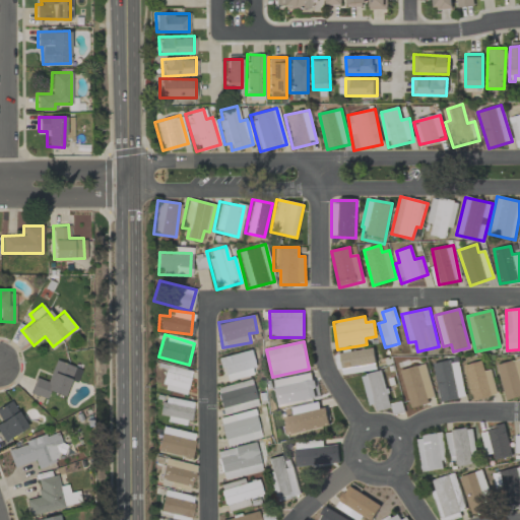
[(337,369),(376,364),(373,348),(335,354),(337,369)]
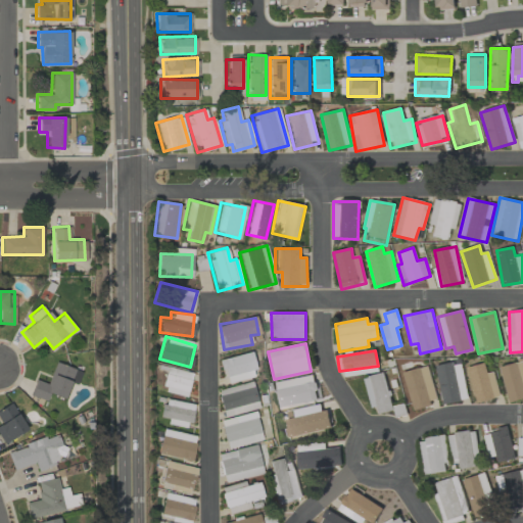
[(227,383),(256,375),(249,351),(220,360),(227,383)]
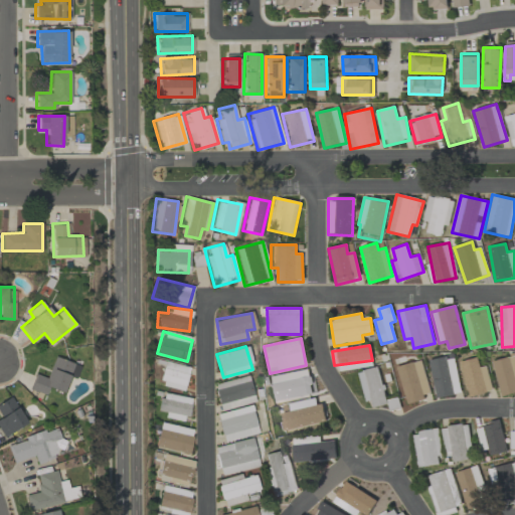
[(514,355),(492,362),(501,395),(514,391),(514,355)]
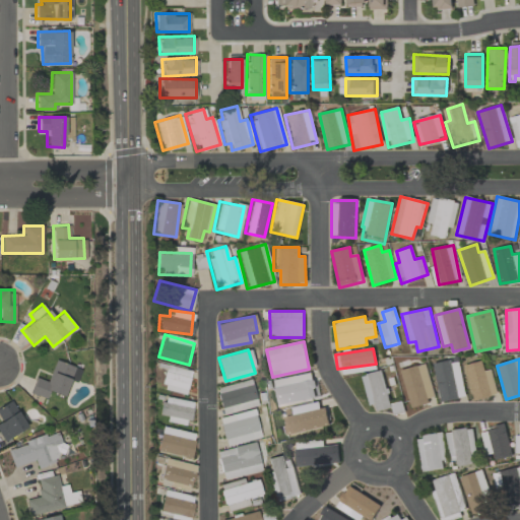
[(46,398),(49,391),(64,396),(69,380),(76,382),(80,369),(54,360),(47,382),(35,378),(29,393),(46,398)]
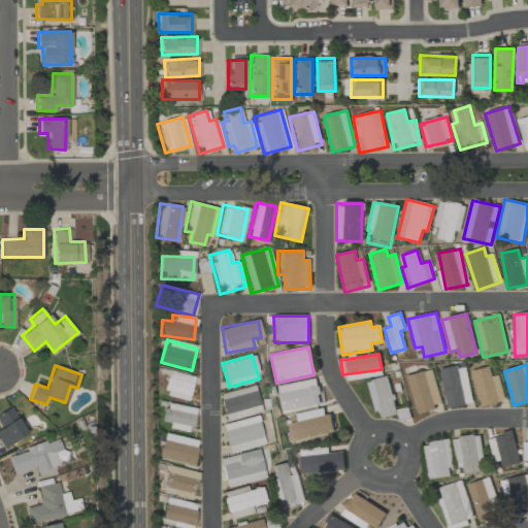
[(466,368),(458,369),(457,366),(440,369),(447,407),(471,404),(466,368)]
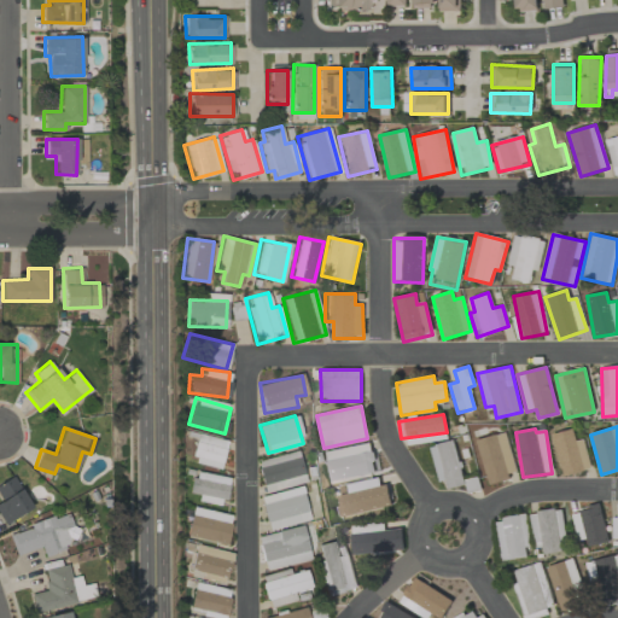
[(553,433),(561,476),(590,471),(584,439),(576,442),(573,430),(553,433)]
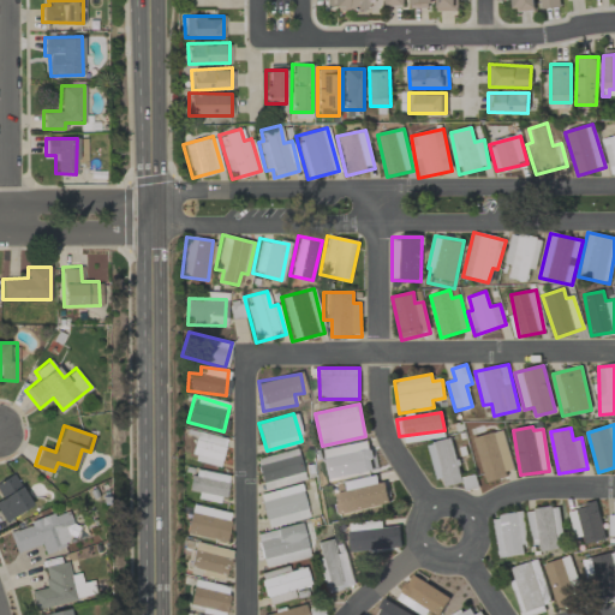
[(514,473),(503,430),(473,439),(485,482),(514,473)]
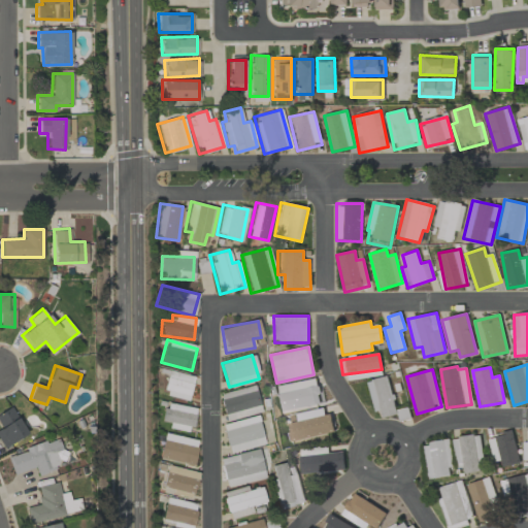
[(188,401),(194,376),(169,370),(163,395),(188,401)]
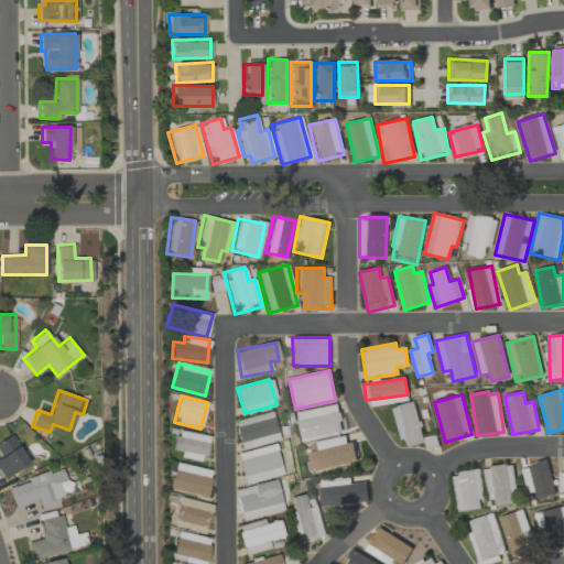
[(371,405),(408,402),(408,397),(371,400),(371,405)]
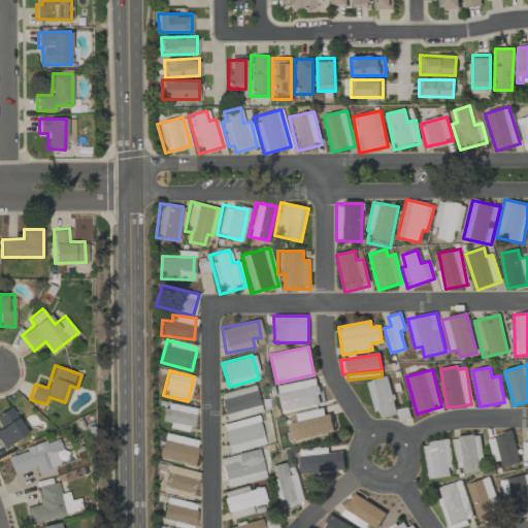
[(374,413),(381,410),(382,418),(397,415),(388,376),(367,382),(374,413)]
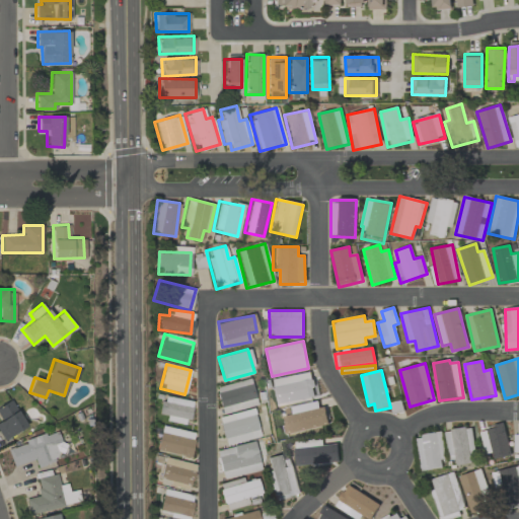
[(284,377),(285,385),(278,386),(281,405),(318,399),(313,372),(284,377)]
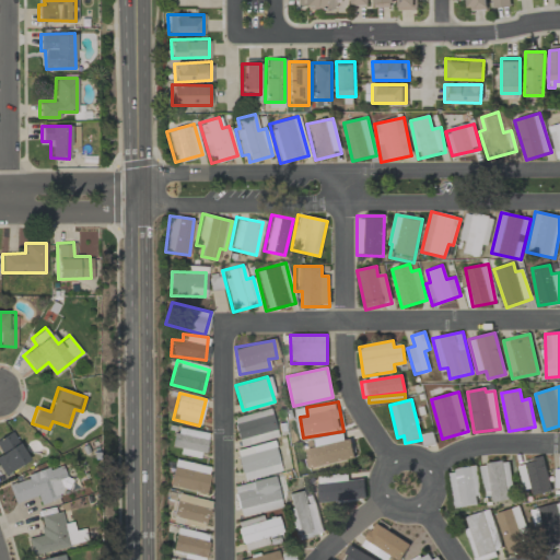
[(233,416),(238,445),(276,438),(270,409),(233,416)]
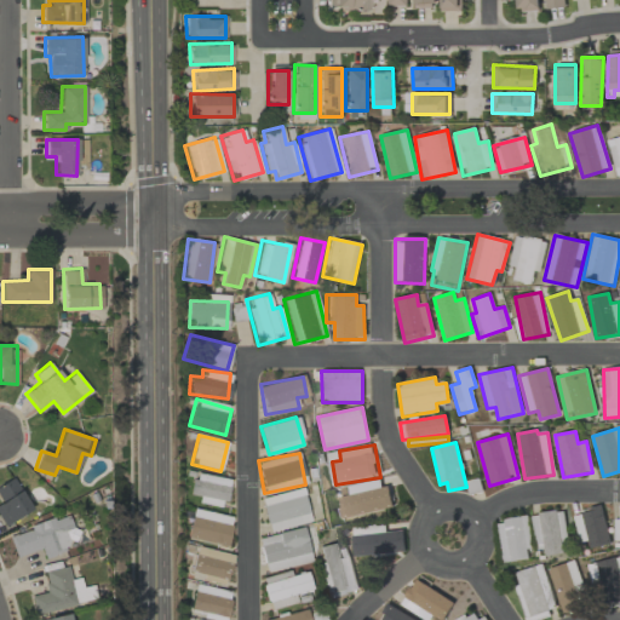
[(193,495),(199,495),(199,503),(228,505),(229,477),(194,475),(193,495)]
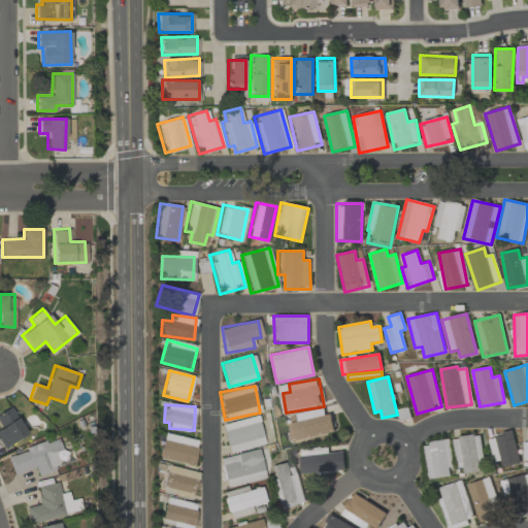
[(0,411),(0,442),(2,447),(26,436),(12,406),(0,411)]
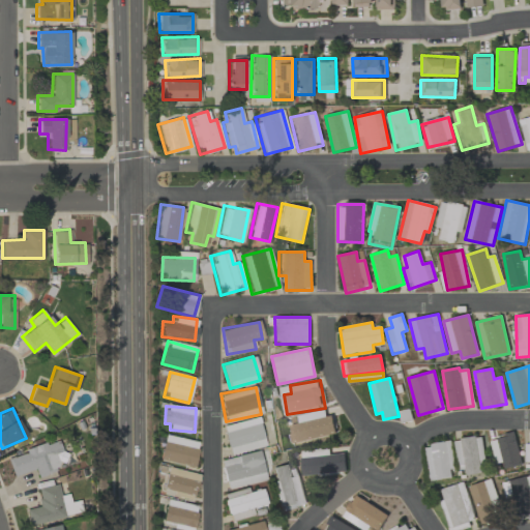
[(332,416),(325,417),(324,410),(297,415),(299,423),(289,425),(292,443),(335,435),(332,416)]
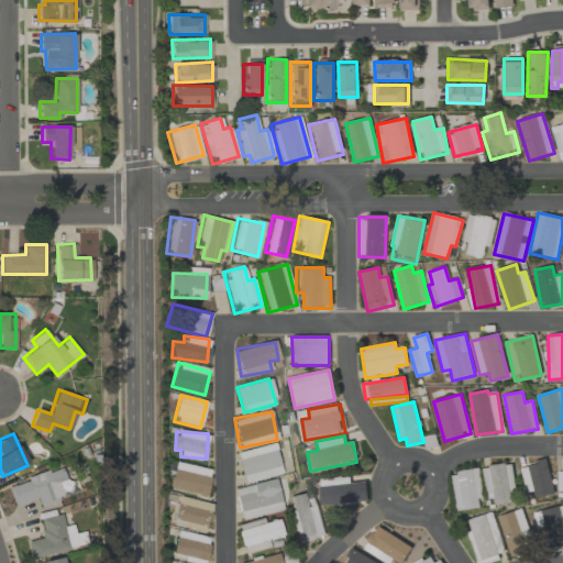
[(236,452),(244,483),(282,473),(274,442),(236,452)]
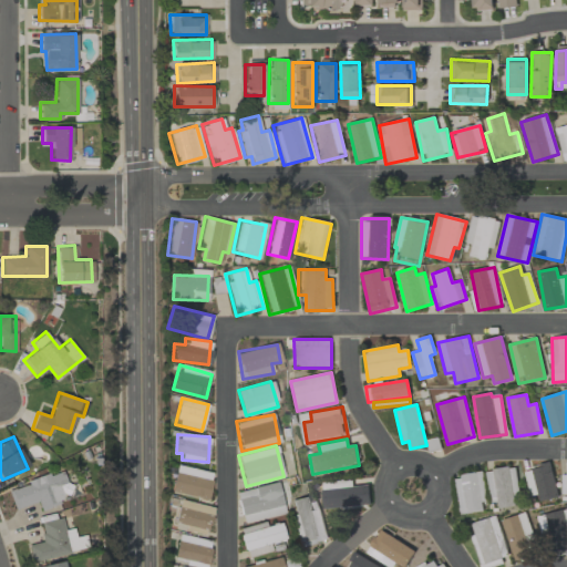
[(213,474),(176,464),(169,491),(206,500),(213,474)]
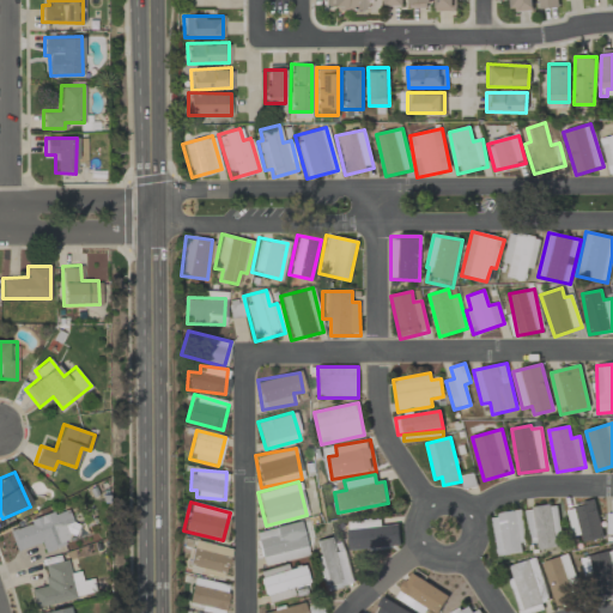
[(572,536),(581,535),(582,542),(604,539),(594,502),(565,509),(572,536)]
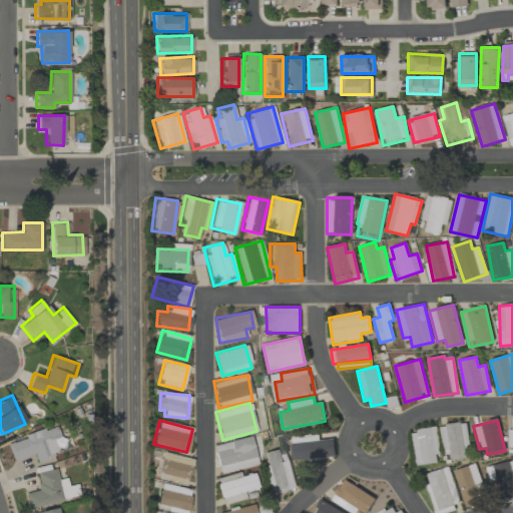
[(445,460),(469,458),(466,423),(442,425),(445,460)]
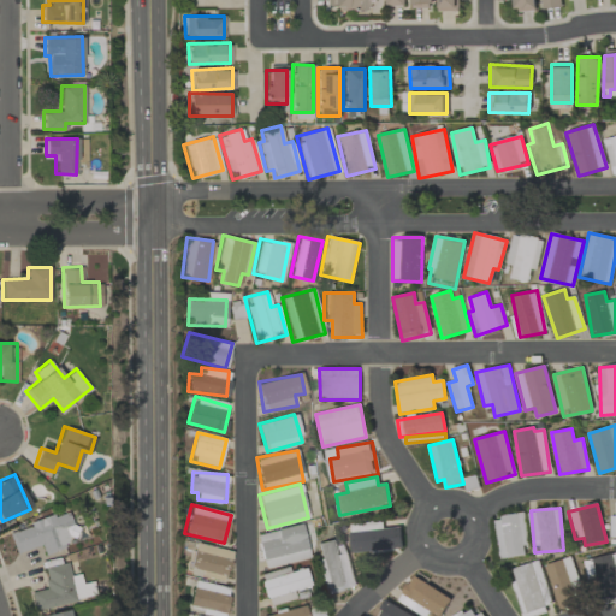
[(7,532),(16,554),(40,544),(43,554),(69,544),(63,527),(72,523),(67,510),(7,532)]
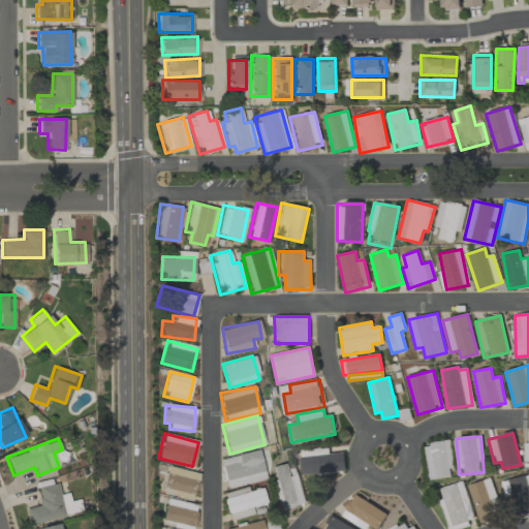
[(429,480),(455,476),(448,441),(423,445),(429,480)]
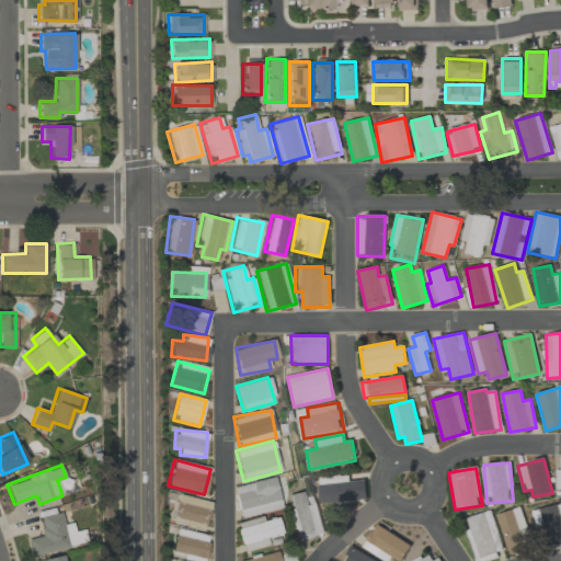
[(241,517),(282,507),(274,476),(232,487),(241,517)]
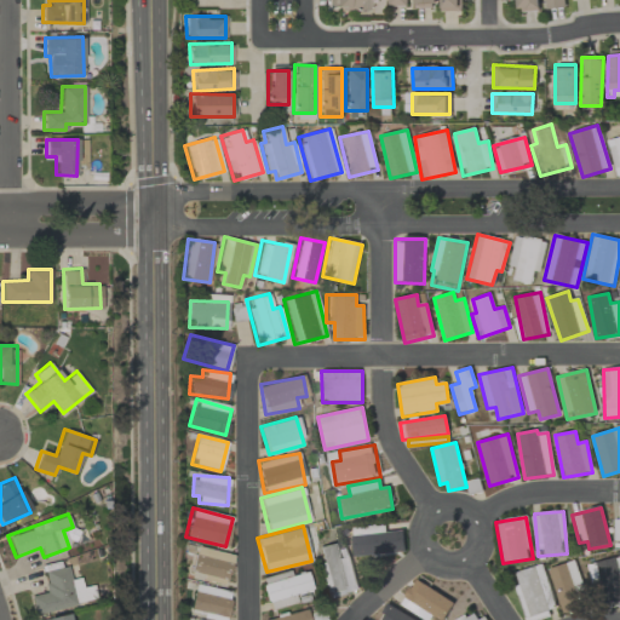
[(352,556),(406,554),(405,532),(351,534),(352,556)]
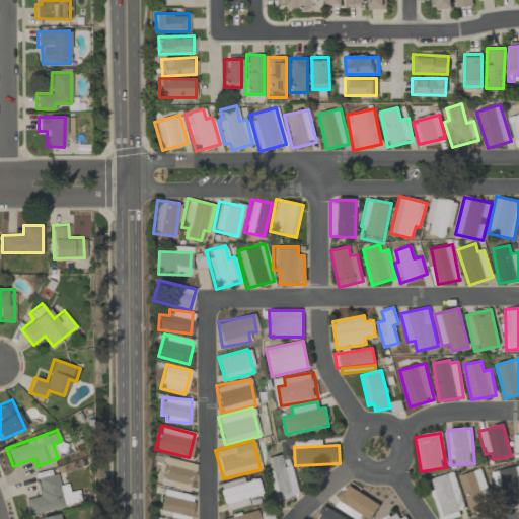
[(300,493),(290,459),(284,460),(282,453),(267,457),(278,499),(300,493)]
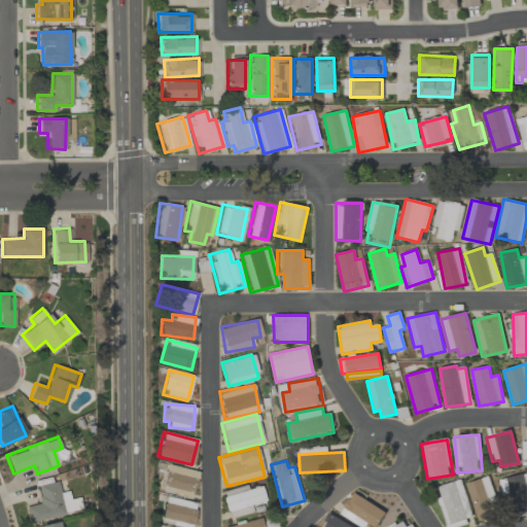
[(161,485),(192,494),(197,479),(189,477),(191,470),(167,463),(161,485)]
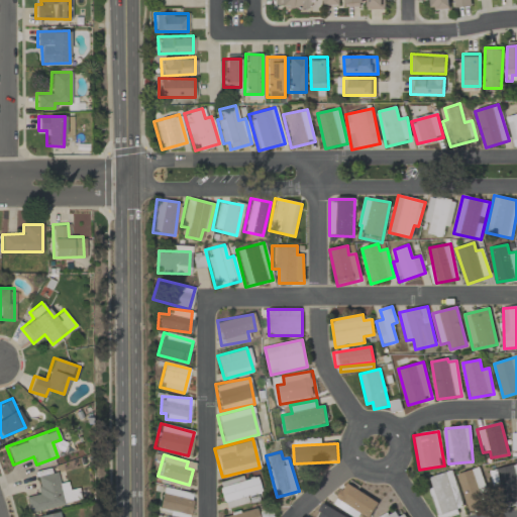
[(504,504),(516,501),(516,480),(514,466),(491,471),(492,475),(497,474),(504,504)]
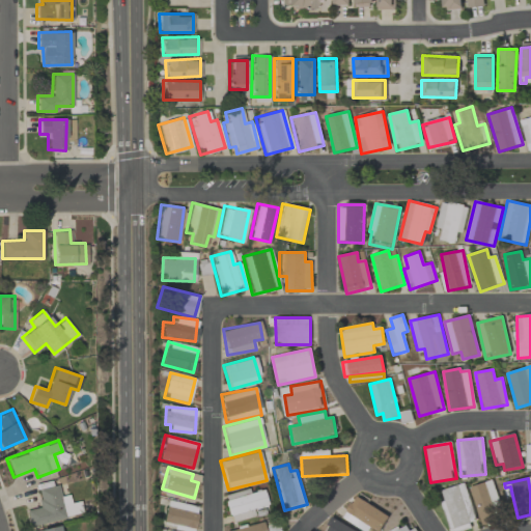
[(469,487),(482,526),(504,519),(492,480),(469,487)]
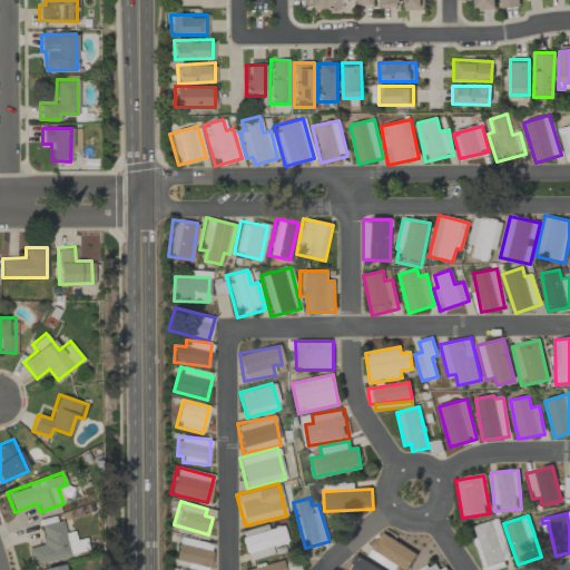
[(473,527),(477,538),(473,540),(482,569),(491,569),(512,563),(498,519),(473,527)]
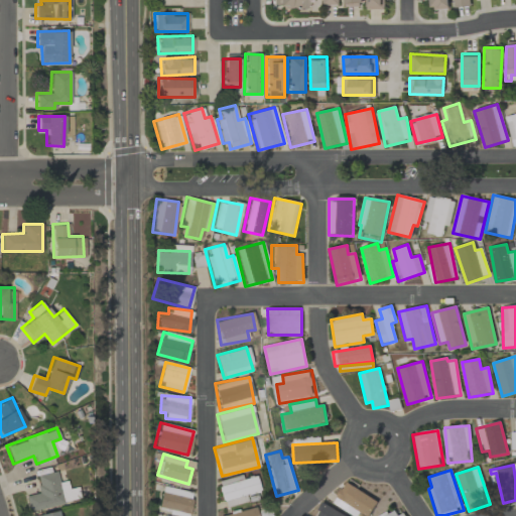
[(28,511),(80,500),(77,487),(68,489),(66,481),(58,482),(56,472),(35,476),(39,493),(25,496),(28,511)]
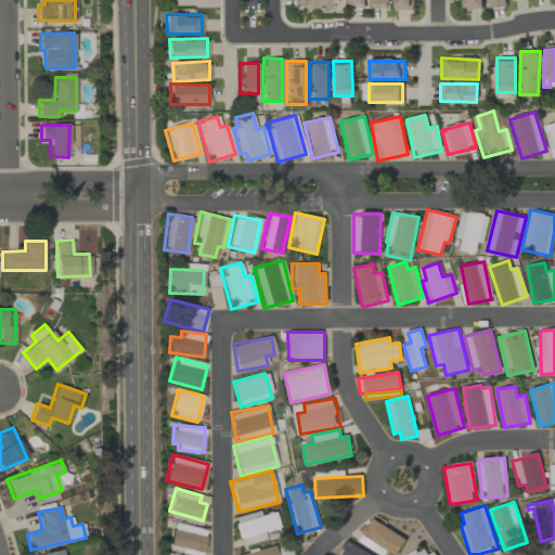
[(274,511),(260,515),(258,510),(234,517),(242,545),(267,539),(265,532),(280,528),(274,511)]
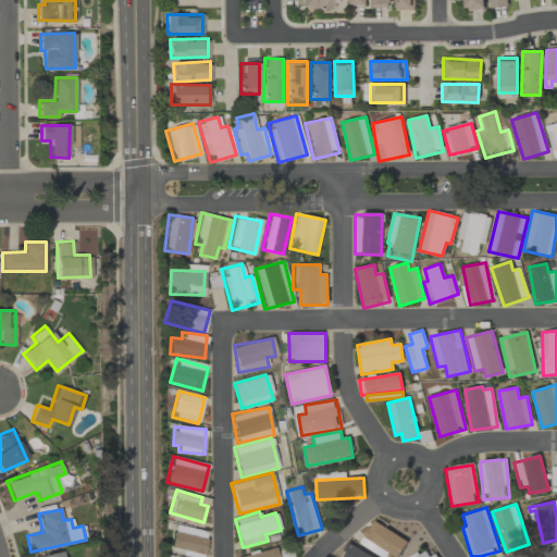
[(385,556),(387,554),(394,556),(397,556),(407,540),(372,521),(360,545),(383,556),(385,556)]
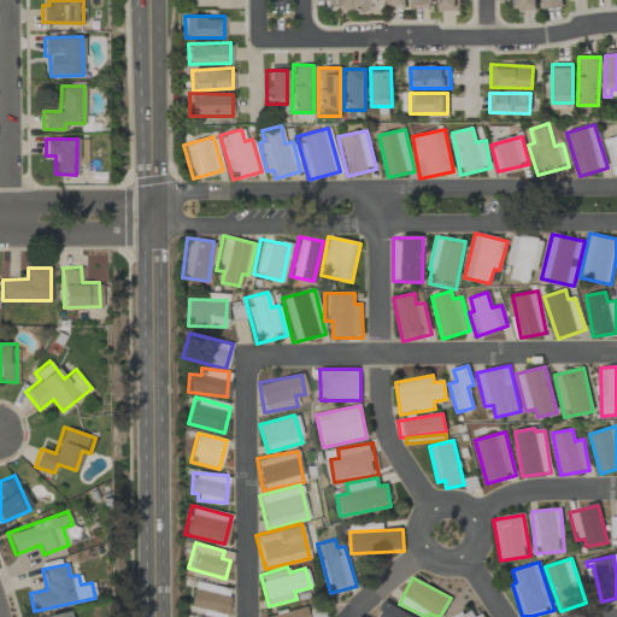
[(212,616),(224,616),(229,587),(193,582),(189,606),(201,609),(200,616),(212,616)]
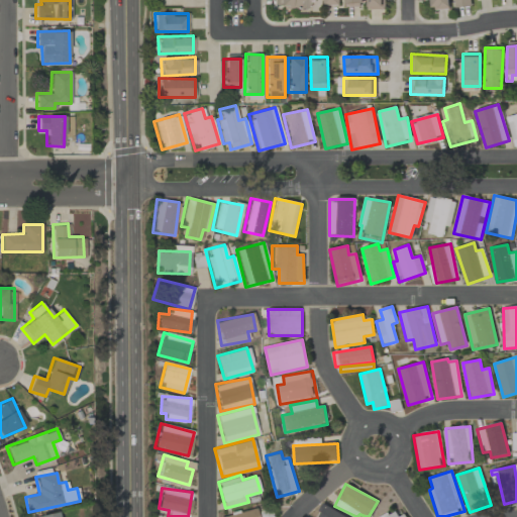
[(316,516),(345,516),(324,505),(316,516)]
